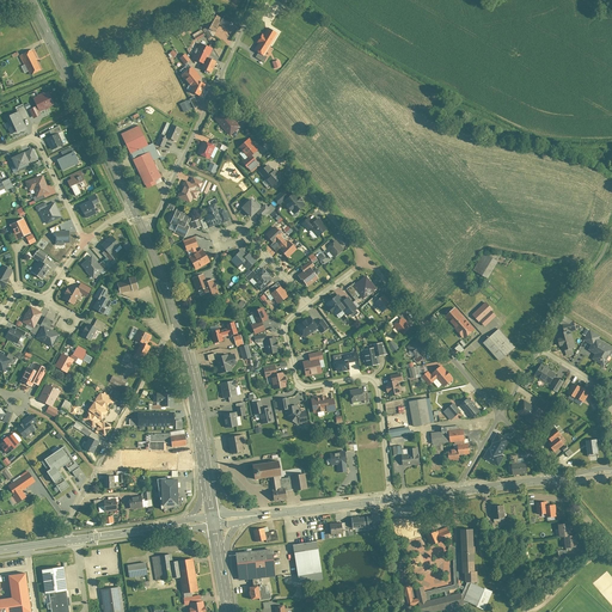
[(297,7),(287,22),(295,28),(305,13),(297,7)]
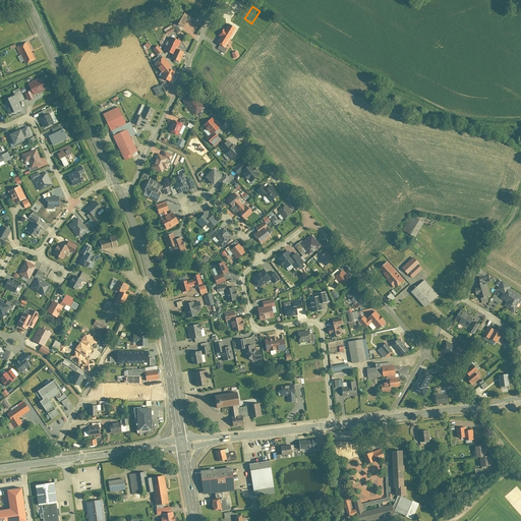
[(184,19),(196,25),(201,16),(187,8),(184,14),(176,9),(170,19),(180,25),(184,19)]
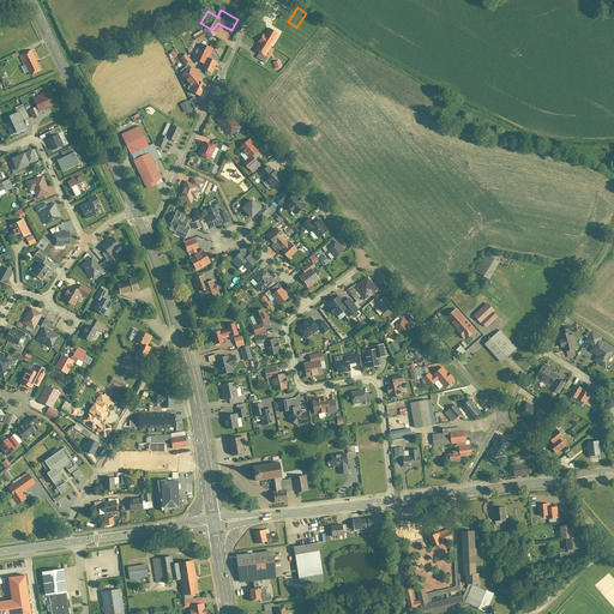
[(272,12),(250,46),(262,54),(284,20),(272,12)]
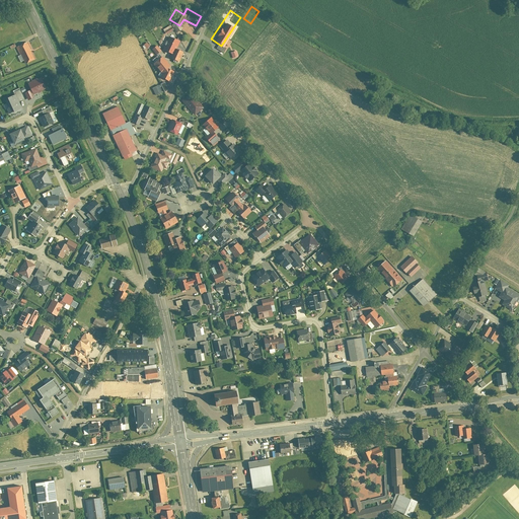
[(175,23),(172,25),(177,33),(181,30),(175,23)]
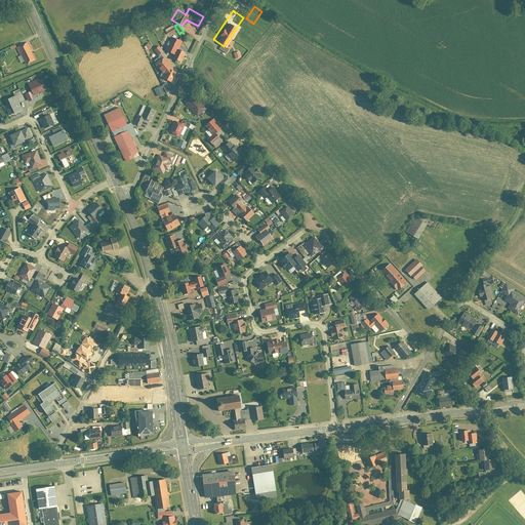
[(174,26),(166,30),(169,35),(177,31),(174,26)]
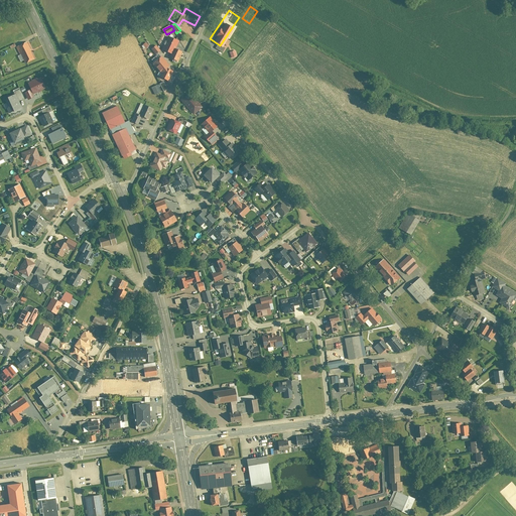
[(162,40),(170,43),(173,37),(165,34),(162,40)]
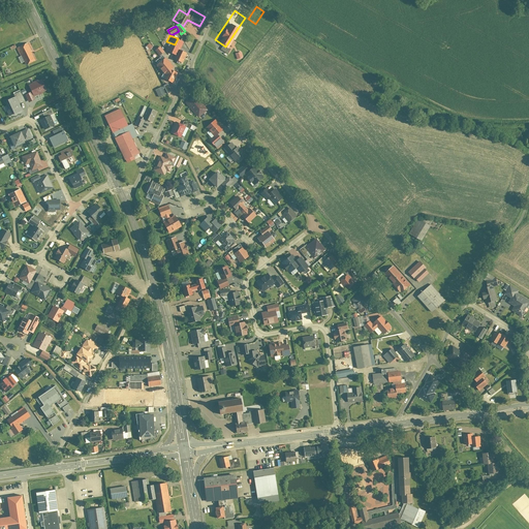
[(35,59),(27,41),(16,48),(25,64),(35,59)]
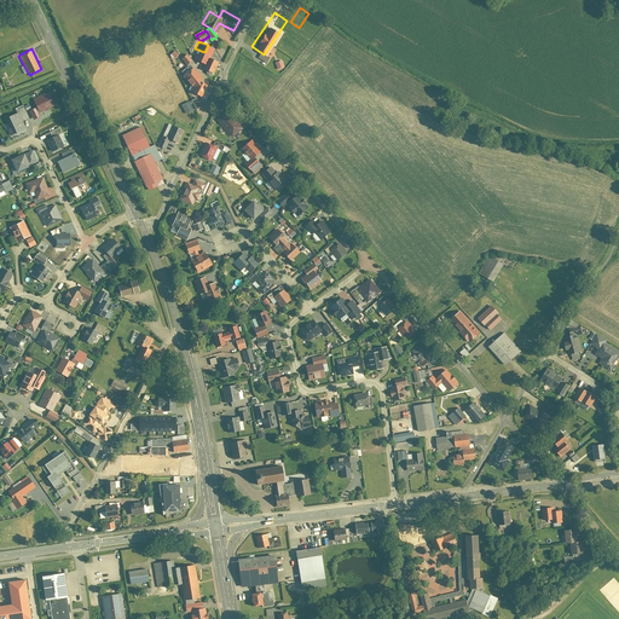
[(207,55),(196,50),(192,58),(202,63),(200,68),(203,69),(203,70),(207,73),(208,70),(209,71),(215,59),(206,56),(207,55)]
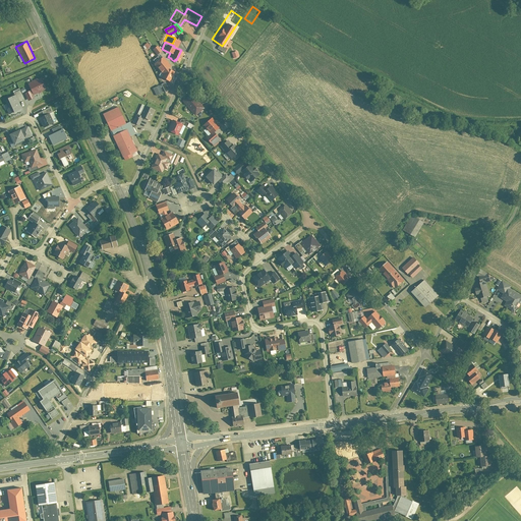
[(221,45),(219,49),(226,53),(228,49),(221,45)]
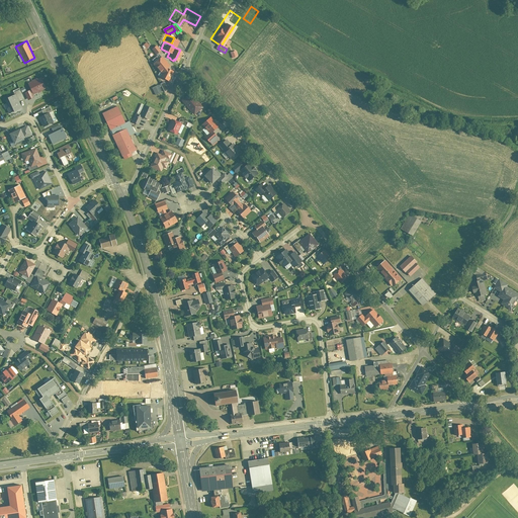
[(169,67),(162,58),(154,64),(154,66),(155,68),(157,68),(163,74),(161,78),(168,82),(173,72),(167,69),(169,67)]
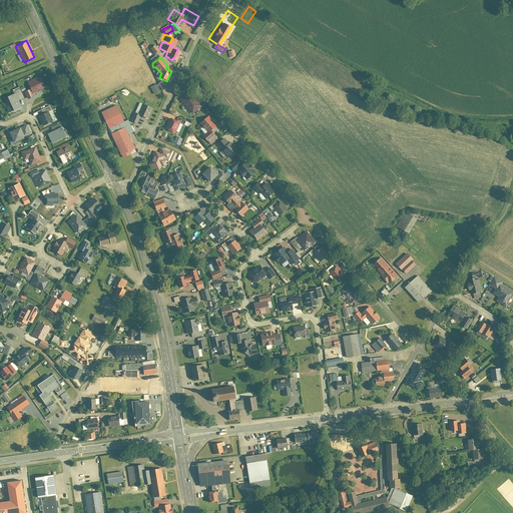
[(42,76),(29,82),(34,93),(48,87),(42,76)]
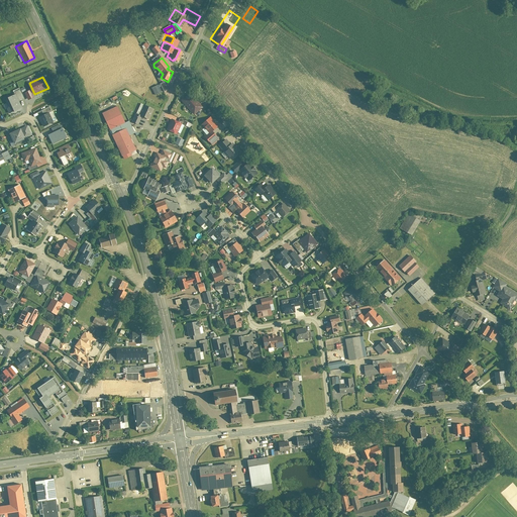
[(161,80),(158,82),(162,90),(166,88),(161,80)]
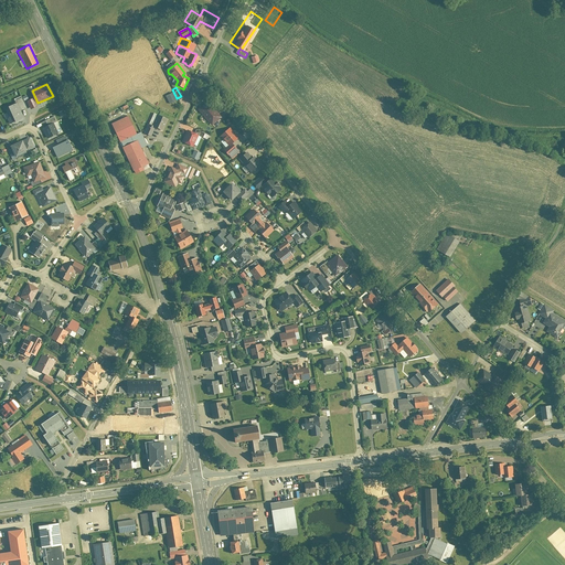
[(33,109),(39,107),(34,97),(28,100),(33,109)]
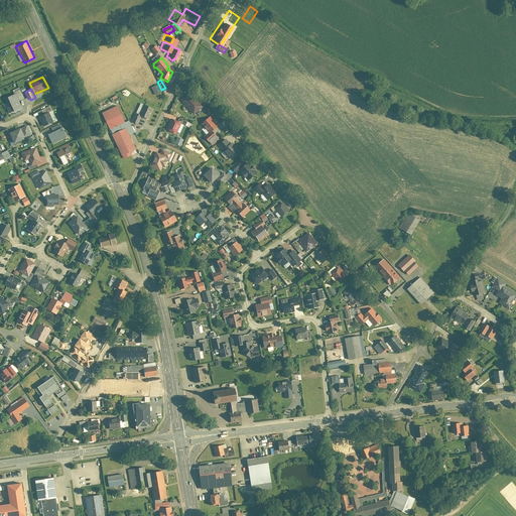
[(187,91),(178,98),(189,113),(200,105),(187,91)]
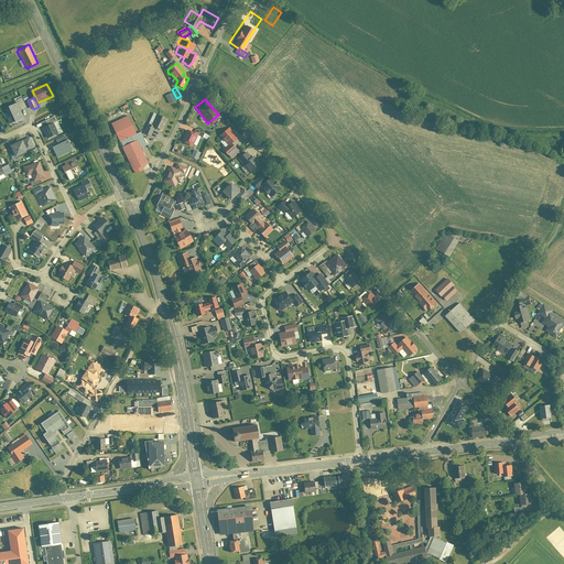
[(15,104),(6,109),(12,123),(22,118),(15,104)]
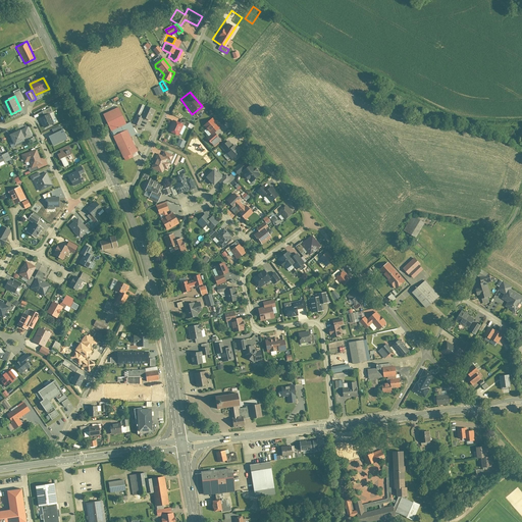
[(116,107),(103,114),(125,160),(140,153),(116,107)]
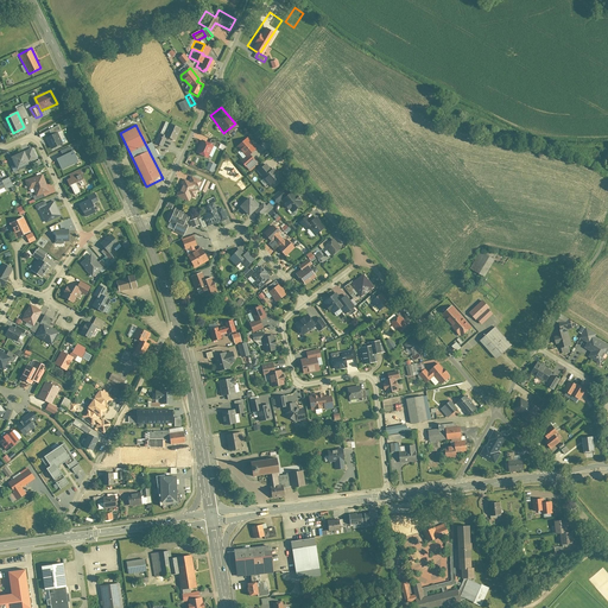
[(181,128),(170,125),(165,137),(176,141),(181,128)]
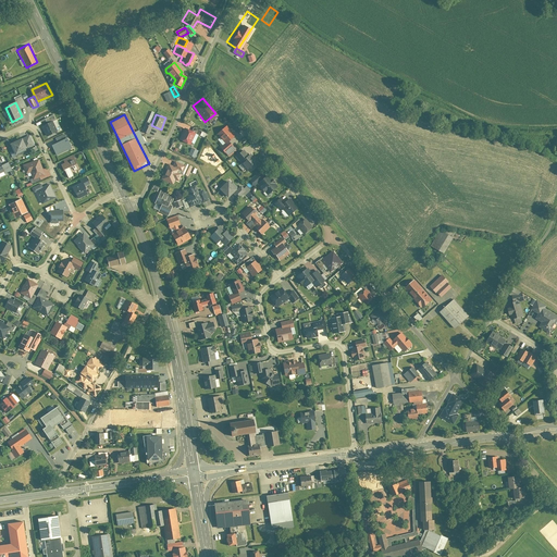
[(45,124),(41,126),(47,137),(57,133),(52,123),(56,122),(52,116),(44,121),(45,124)]
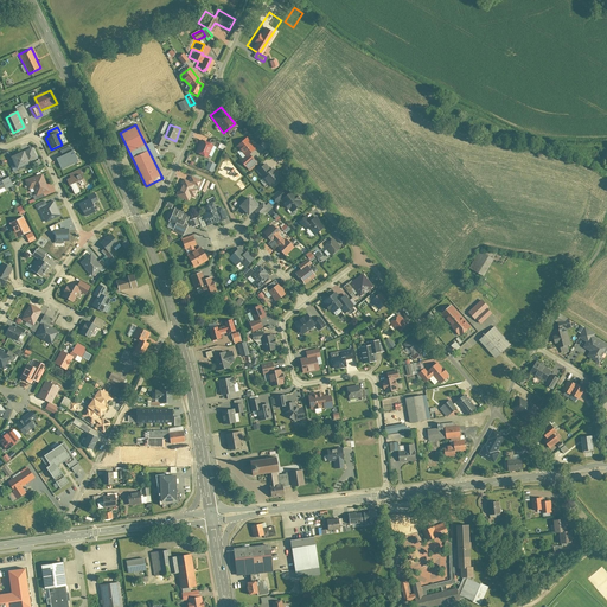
[(249,146),(240,135),(230,144),(240,154),(249,146)]
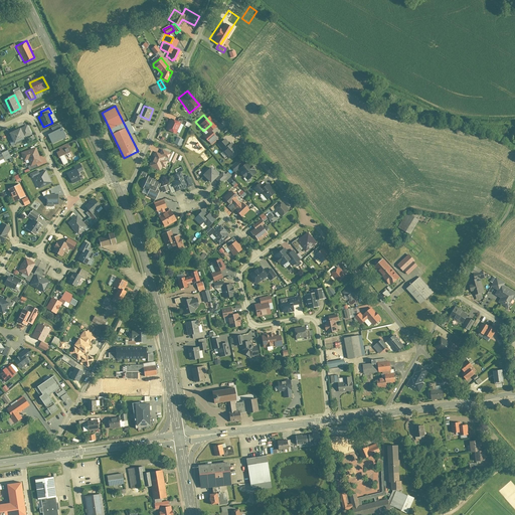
[(140,126),(143,118),(137,116),(134,124),(140,126)]
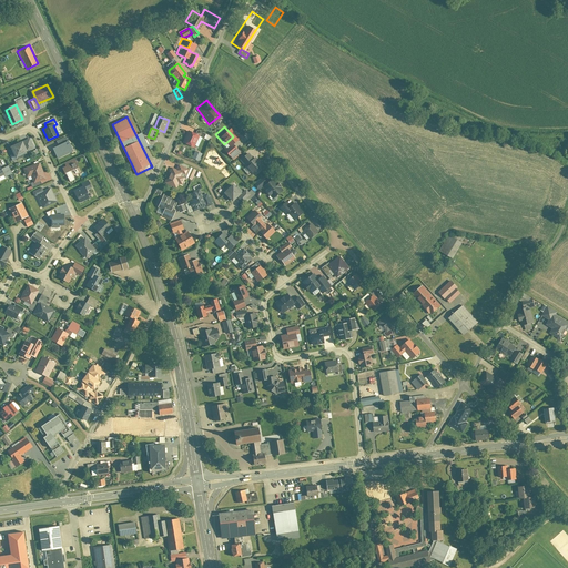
[(193,134),(186,132),(182,143),(192,146),(196,135),(193,134)]
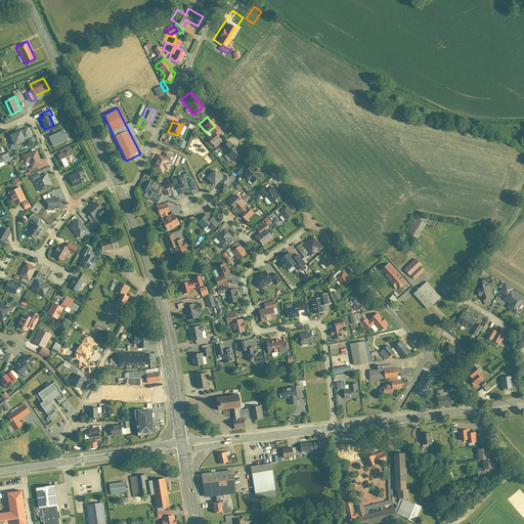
[(22,143),(35,135),(29,126),(9,137),(17,149),(24,146),(22,143)]
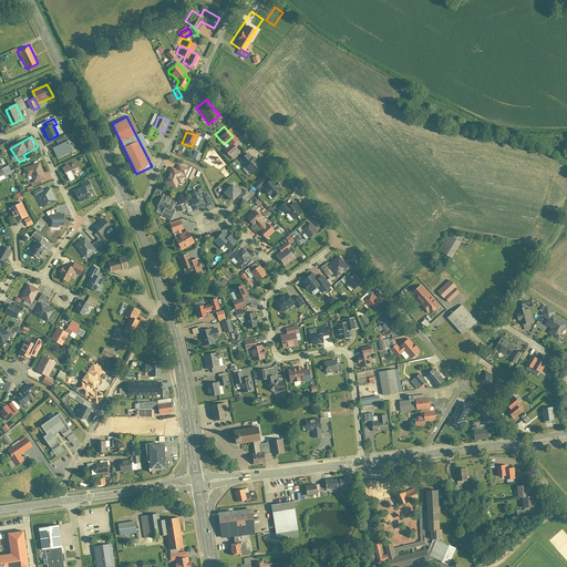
[(54,146),(59,158),(75,152),(70,140),(54,146)]
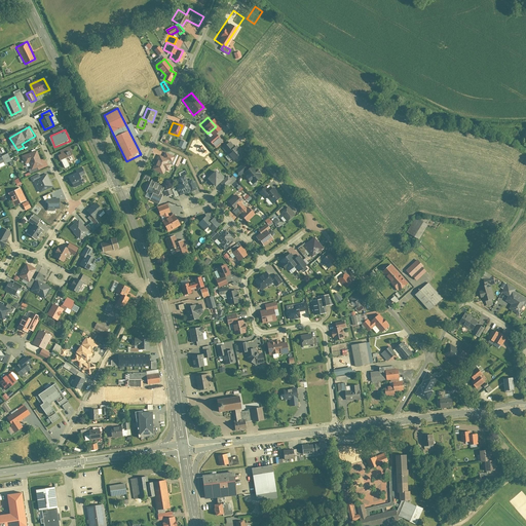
[(213,137),(210,133),(205,137),(204,136),(201,138),(207,143),(213,137)]
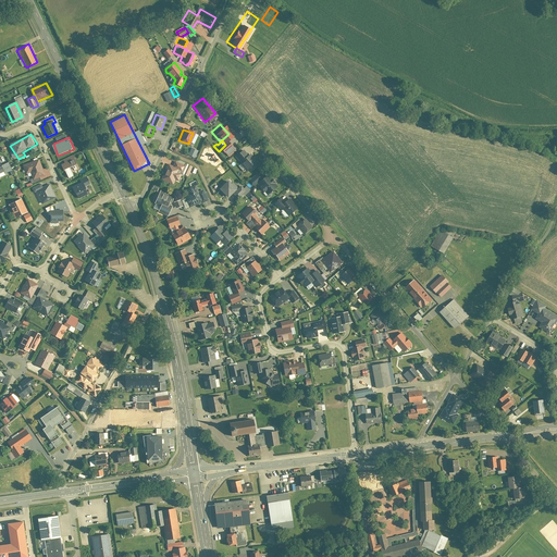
[(197,159),(200,151),(193,148),(189,155),(197,159)]
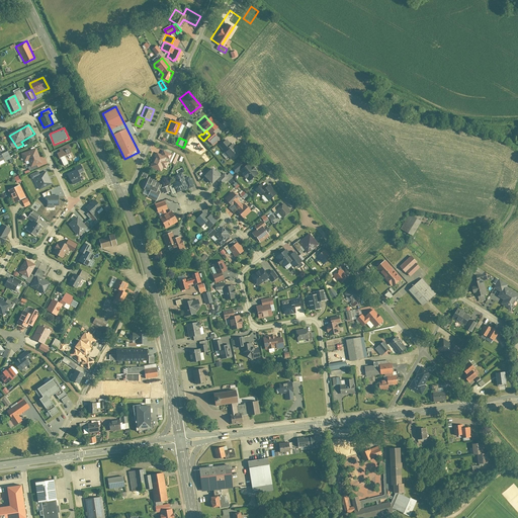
[(218,150),(225,144),(221,138),(212,144),(218,150)]
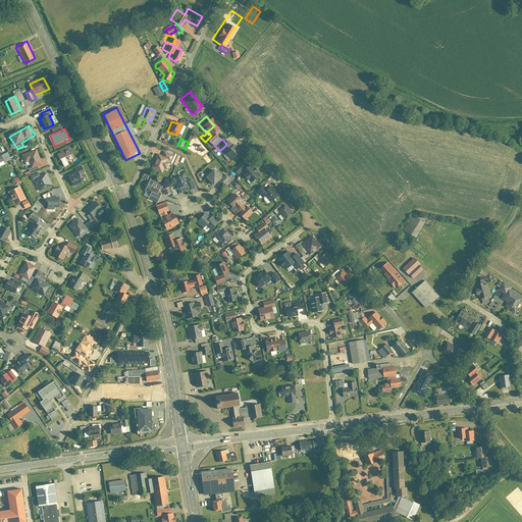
[(228,144),(221,150),(228,158),(236,152),(228,144)]
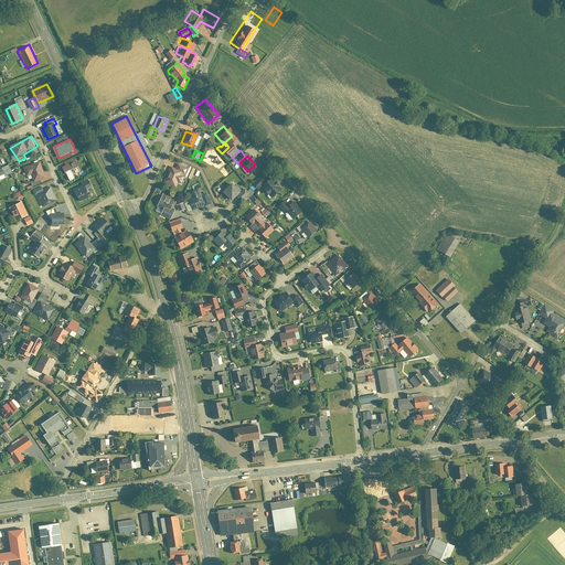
[(73,176),(80,172),(73,159),(63,164),(64,167),(63,168),(70,181),(75,179),(73,176)]
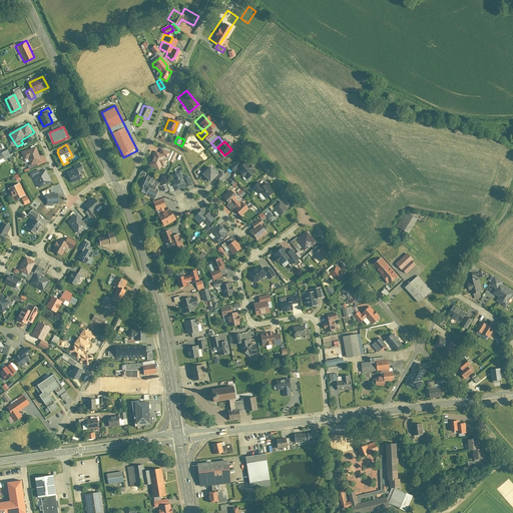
[(33,164),(42,159),(35,145),(21,152),(25,161),(30,159),(33,164)]
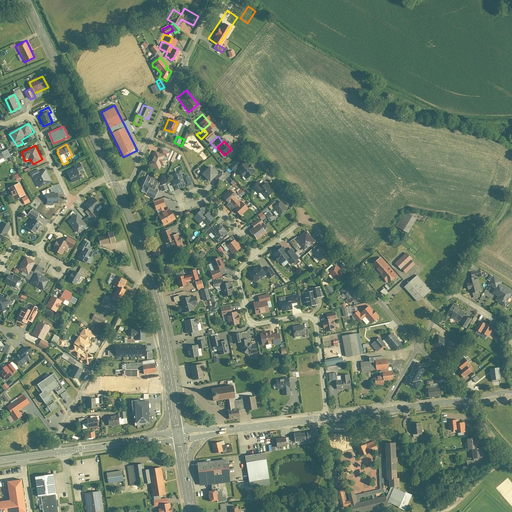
[(6,146),(0,148),(0,163),(12,159),(6,146)]
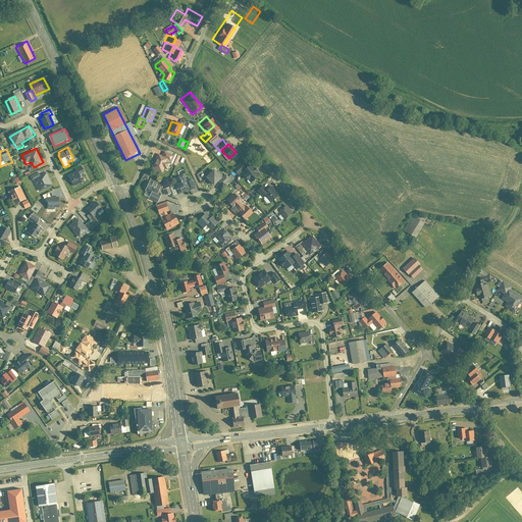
[(163,152),(161,157),(169,161),(172,156),(163,152)]
